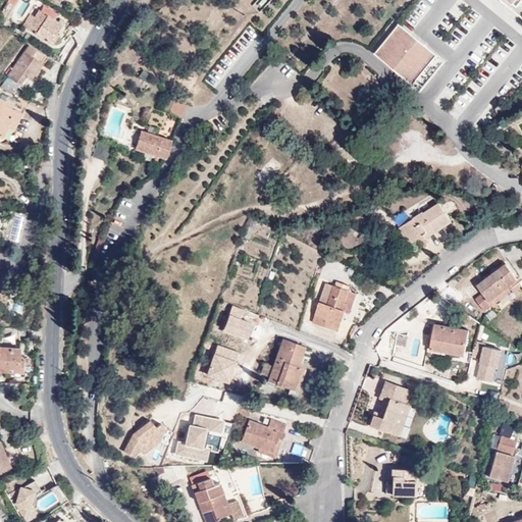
[(7,0),(0,10),(0,11),(6,16),(16,0),(7,0)]
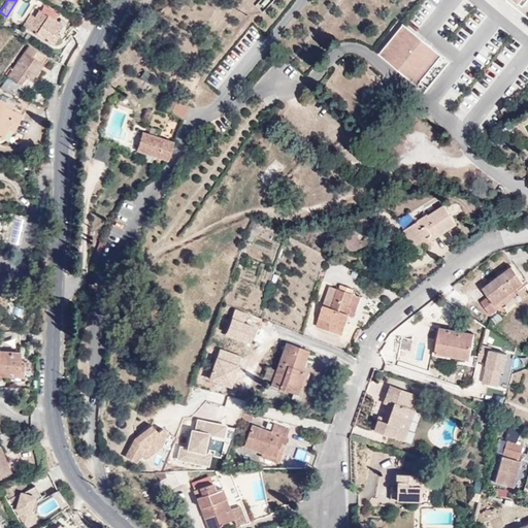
[(273,0),(260,0),(255,4),(261,11),(274,0),(273,0)]
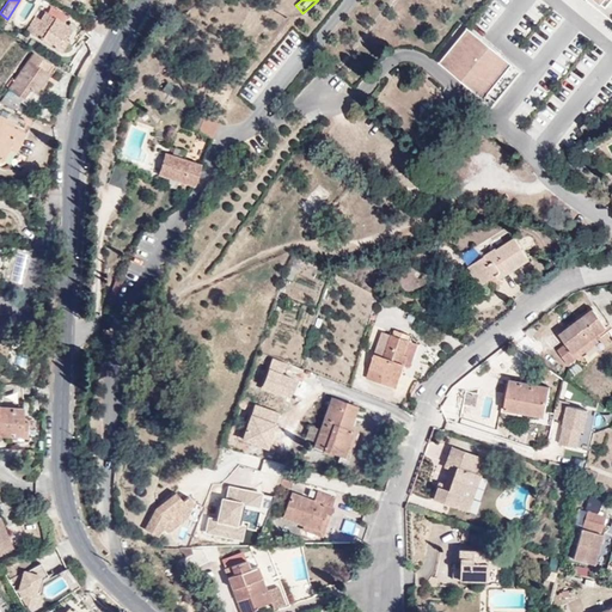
[(611,0),(583,0),(611,23),(611,0)]
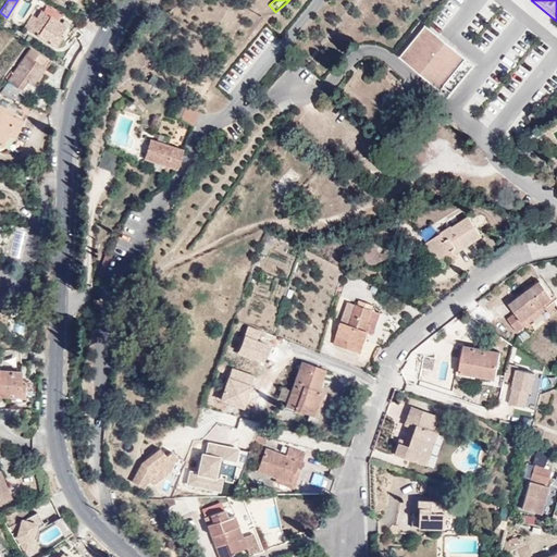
[(29,29),(50,44),(56,35),(59,37),(66,27),(41,11),(37,17),(29,29)]
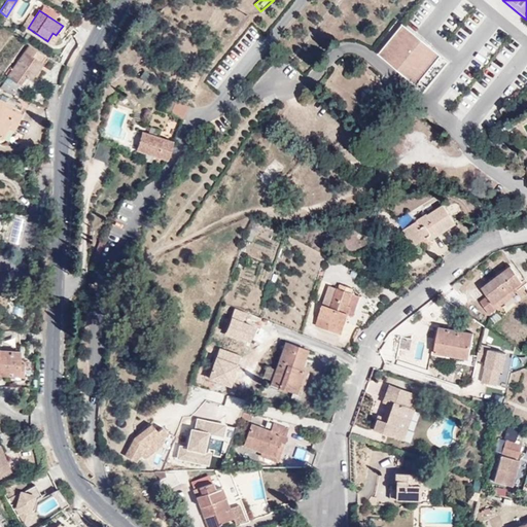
[(24,26),(28,28),(35,16),(31,14),(24,26)]
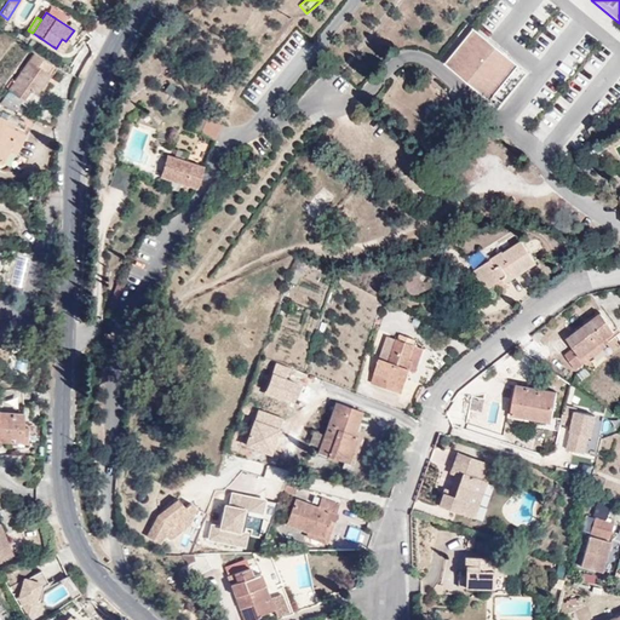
[(475,29),(446,64),(491,102),(520,67),(475,29)]
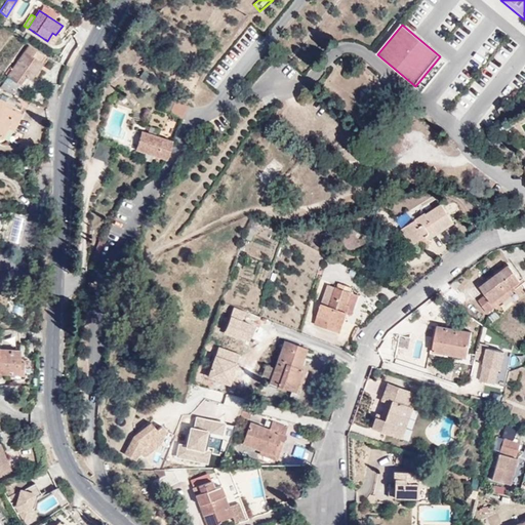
[(52,33),(47,41),(52,44),(57,36),(55,35),(52,33)]
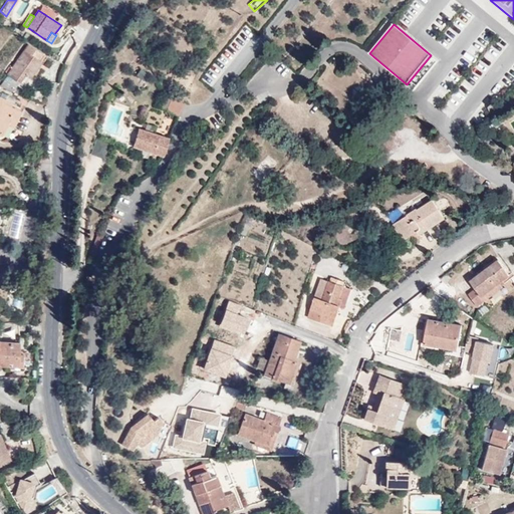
[(8,74),(19,82),(25,74),(30,78),(41,62),(39,61),(43,55),(30,44),(8,74)]
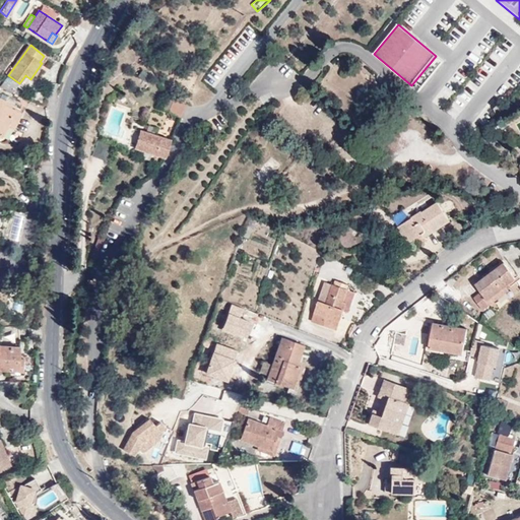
[(147,82),(150,75),(141,70),(137,77),(147,82)]
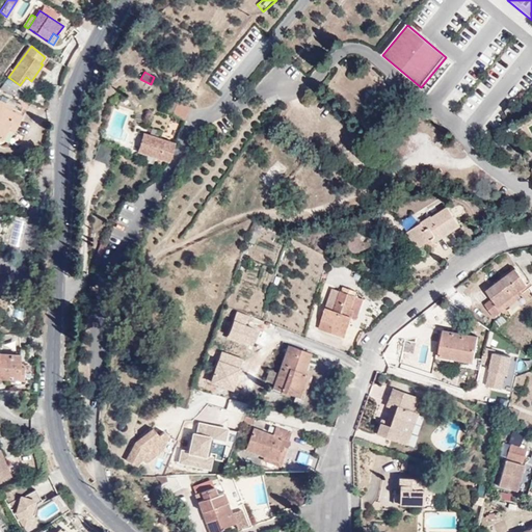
[(26,77),(20,85),(25,89),(31,81),(26,77)]
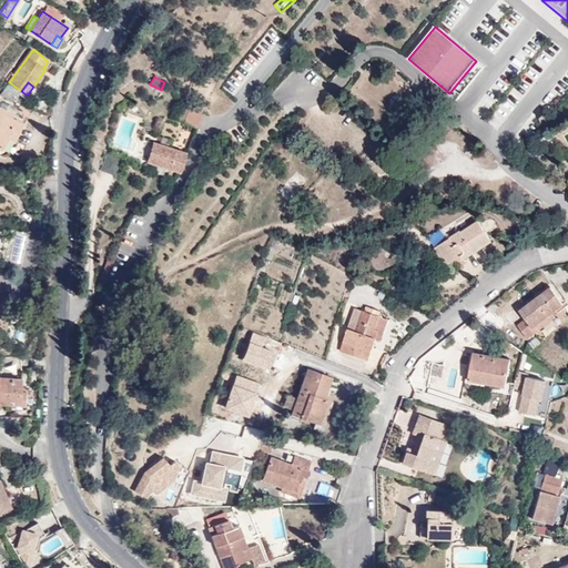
[(0,95),(14,105),(22,95),(6,84),(0,93),(0,95)]
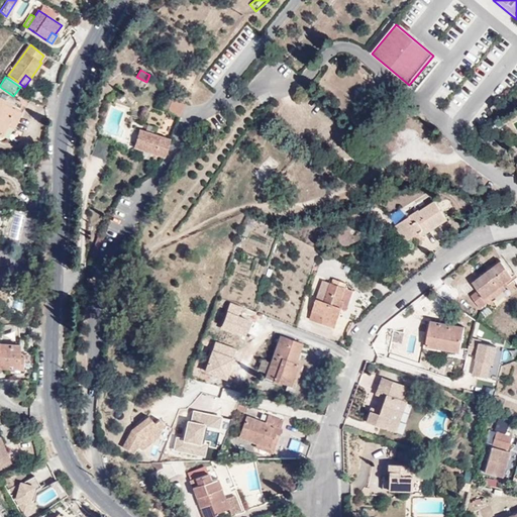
[(442,93),(438,98),(441,101),(446,96),(442,93)]
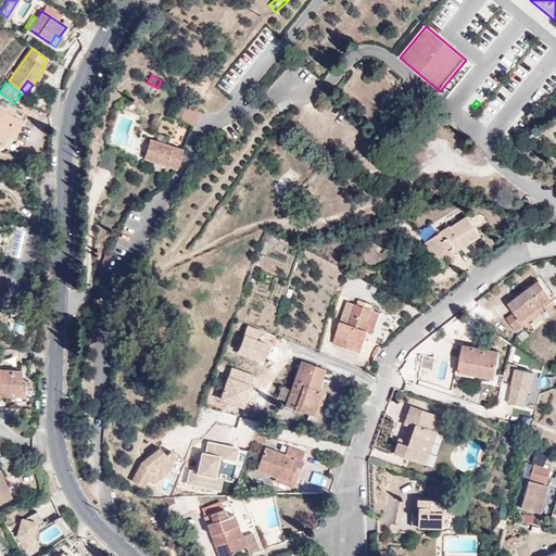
[(175,118),(193,126),(200,113),(180,104),(175,118)]
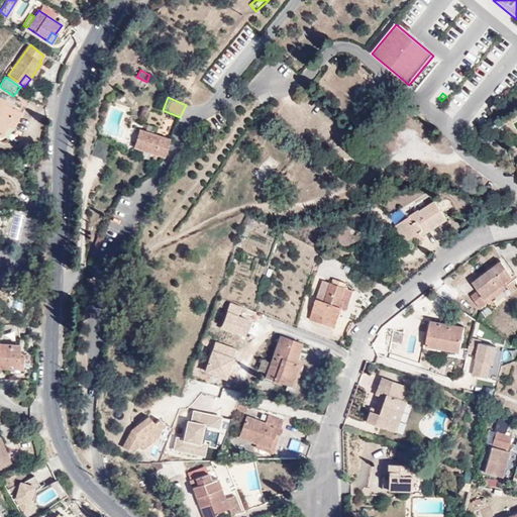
[(4,104),(6,101),(0,98),(0,134),(2,135),(7,124),(13,128),(21,113),(10,108),(4,104)]
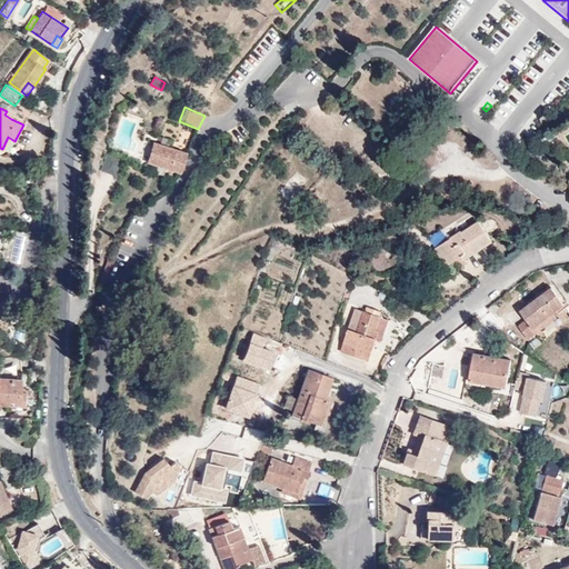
[(148,162),(181,172),(187,153),(153,143),(148,162)]
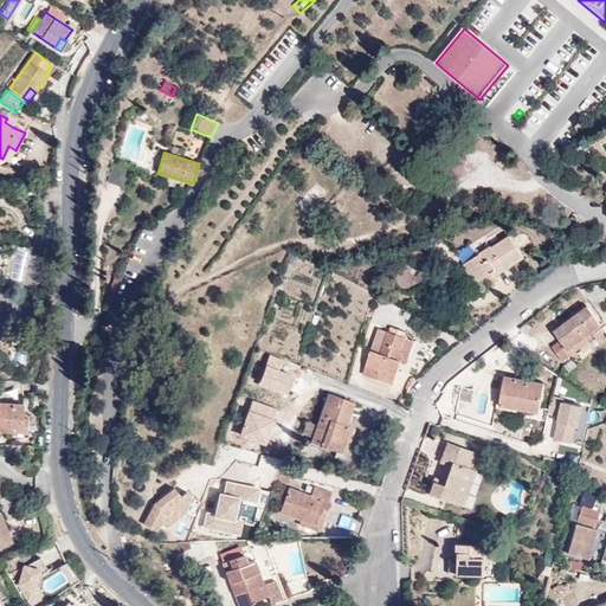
[(109,182),(124,186),(129,166),(114,162),(109,182)]
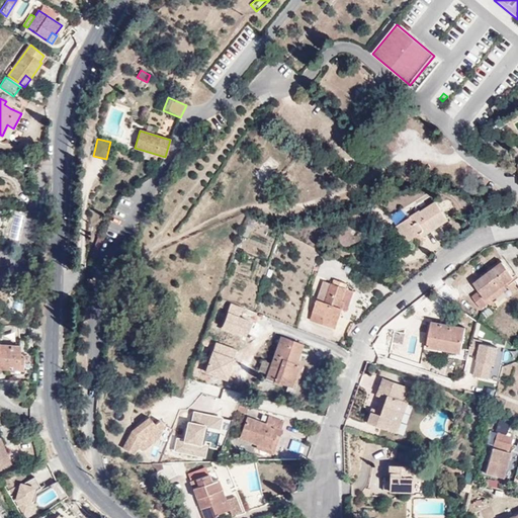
[(419,210),(400,224),(410,240),(420,233),(422,236),(447,220),(435,201),(420,212),(419,210)]
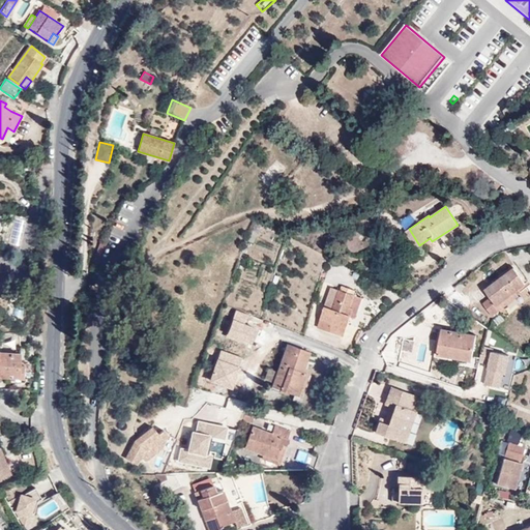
[(12,217),(7,243),(19,246),(24,219),(12,217)]
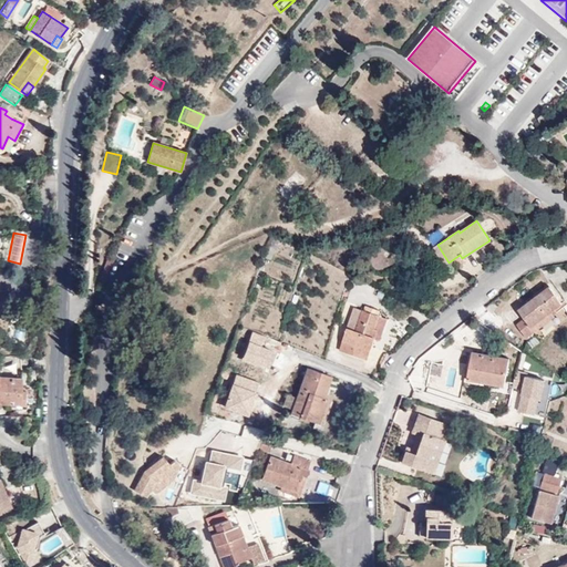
[(268,247),(277,250),(280,241),(271,237),(268,247)]
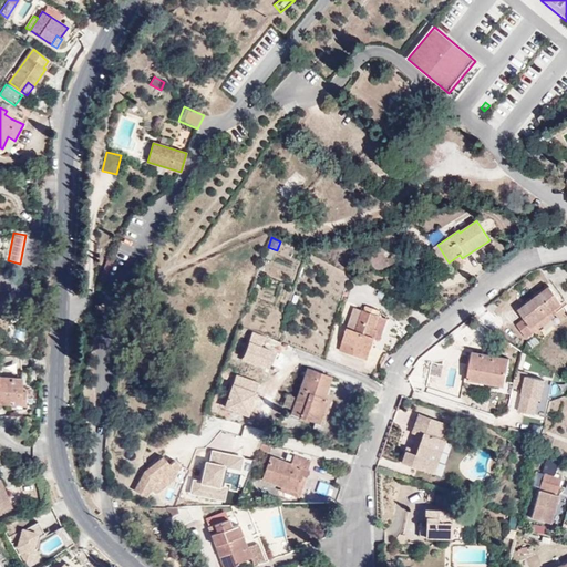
[(449,263),(437,245),(433,248),(444,265),(449,263)]
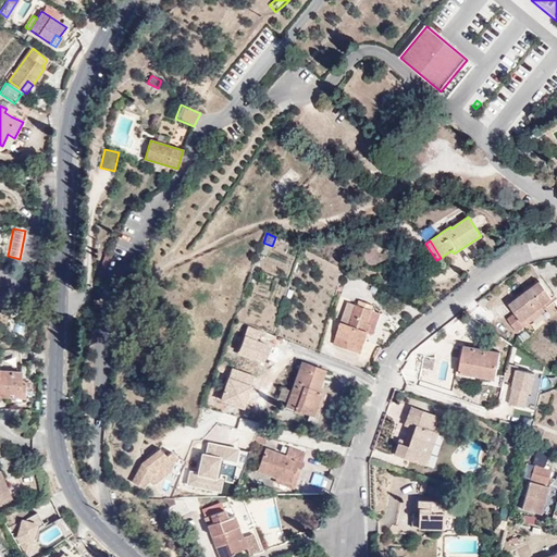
[(102,257),(100,267),(107,269),(110,258),(102,257)]
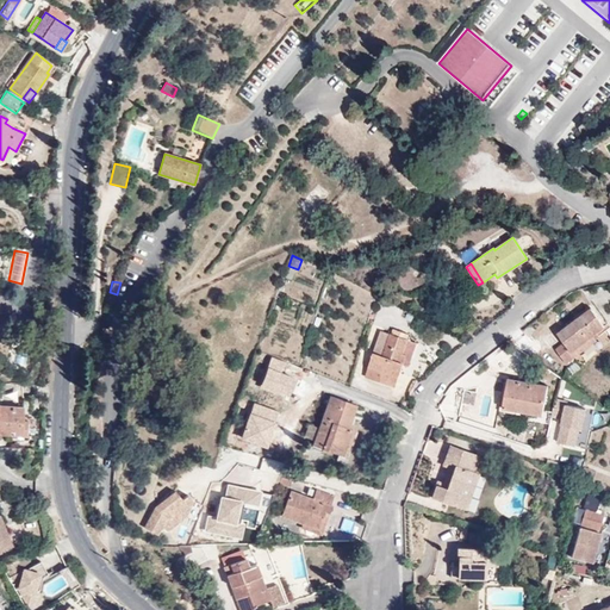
[(598,324),(601,322),(591,309),(558,334),(565,342),(555,349),(567,363),(576,356),(572,352),(593,336),(603,329),(598,324)]
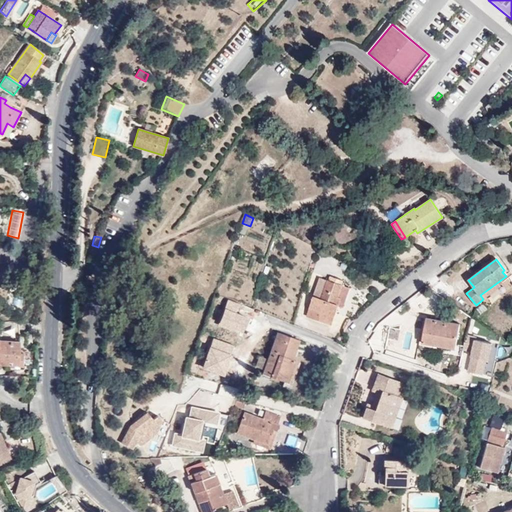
[(445,272),(439,276),(443,281),(448,276),(445,272)]
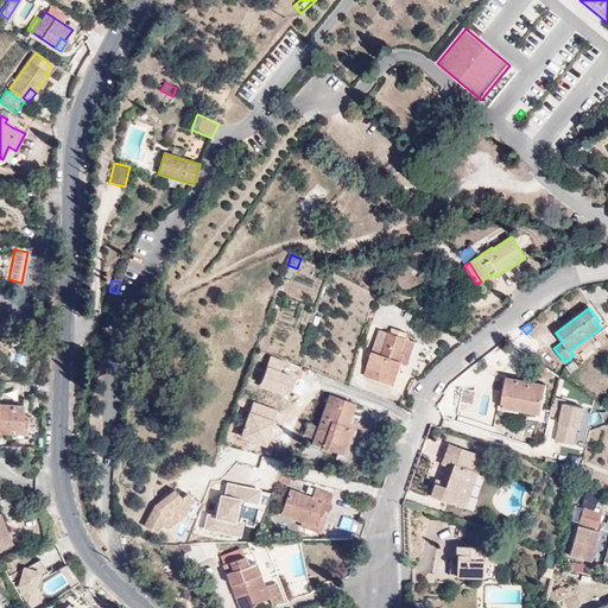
[(381,330),(374,352),(382,354),(390,333),(381,330)]
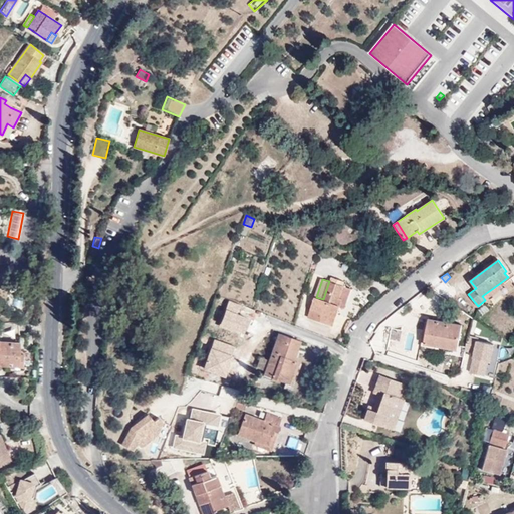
[(322,314),(320,321),(333,325),(340,306),(337,304),(344,286),(340,285),(332,282),(329,281),(323,299),(316,297),(311,310),(322,314)]
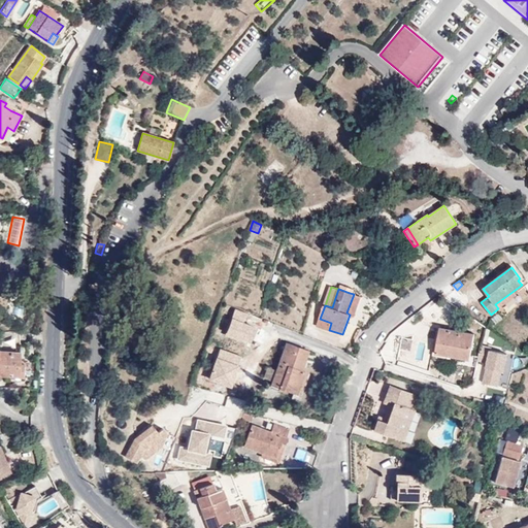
[(495,304),(498,308),(517,296),(514,291),(495,304)]
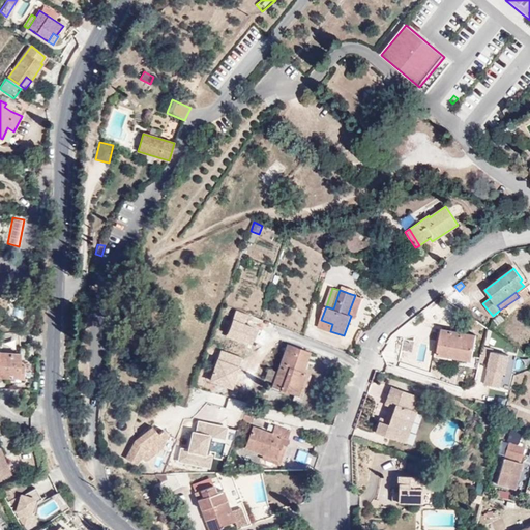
[(348,314),(351,316),(355,317),(362,297),(355,295),(348,314)]
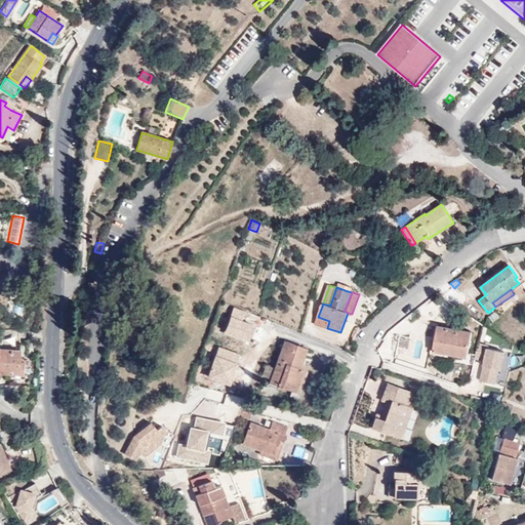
[(315,324),(327,328),(329,321),(318,317),(315,324)]
